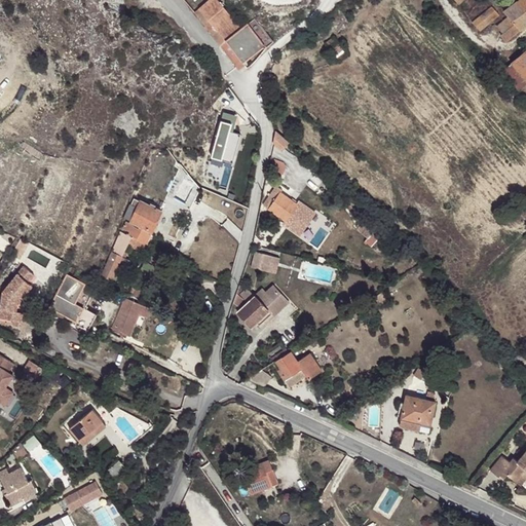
[(275,49),(287,39),(280,34),(271,37),(266,34),(259,24),(250,31),(241,21),(239,23),(221,0),(218,0),(199,15),(228,47),(233,44),(251,65),(254,63),(273,47),(275,49)]
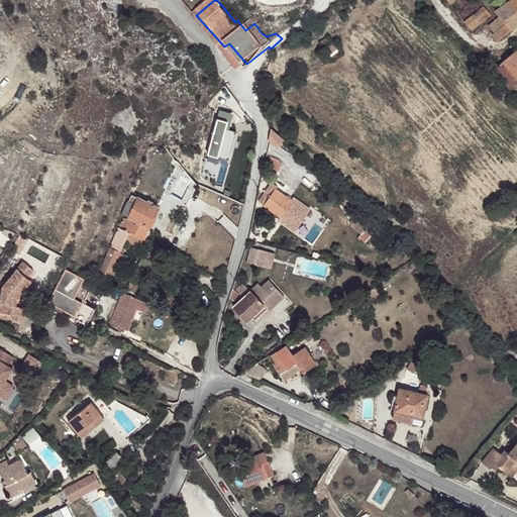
[(509,31),(516,25),(516,0),(511,0),(495,13),(498,18),(504,25),(509,31)]
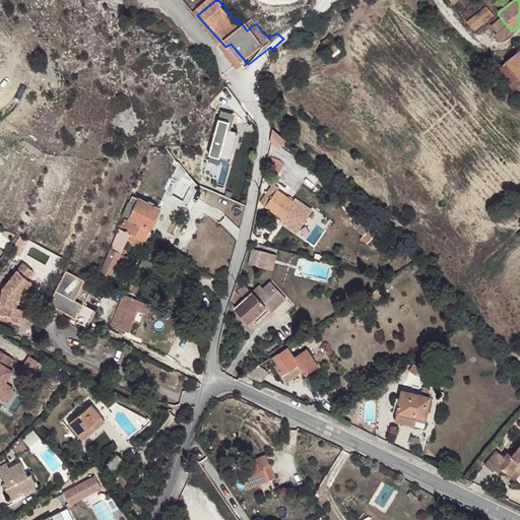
[(493,17),(484,8),(466,23),(473,33),(493,17)]
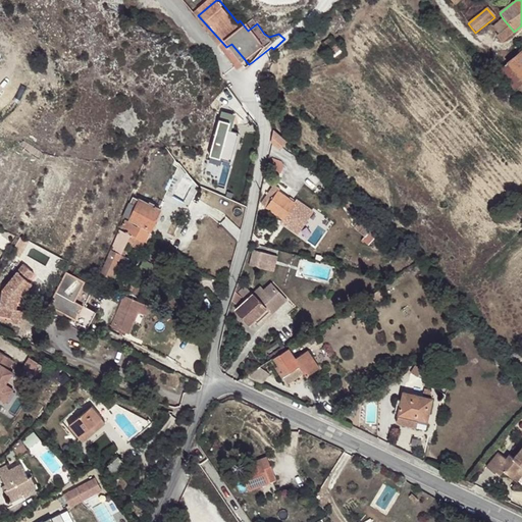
[(509,25),(503,18),(492,27),(499,34),(509,25)]
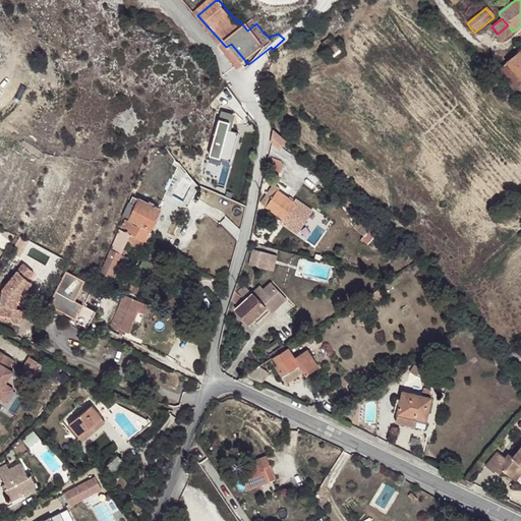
[(500,43),(513,32),(508,25),(498,34),(495,37),(500,43)]
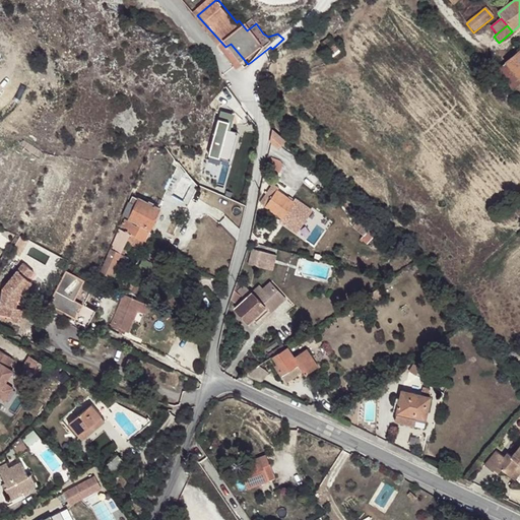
[(248,64),(231,44),(225,47),(247,70),(253,64),(251,62),(248,64)]
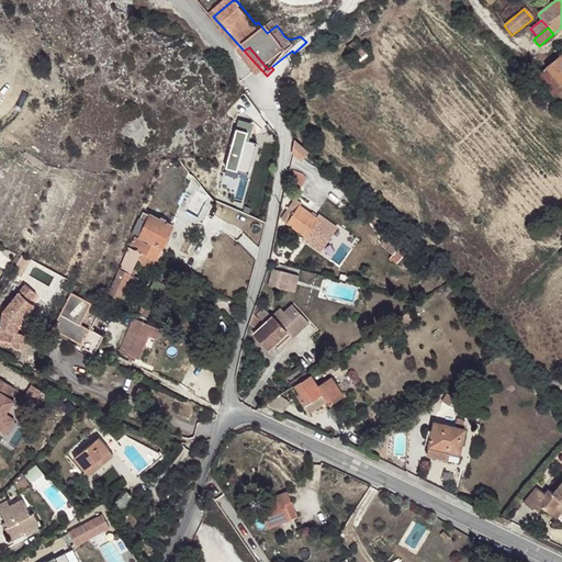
[(561,53),(561,54),(544,68),(561,88),(561,53)]
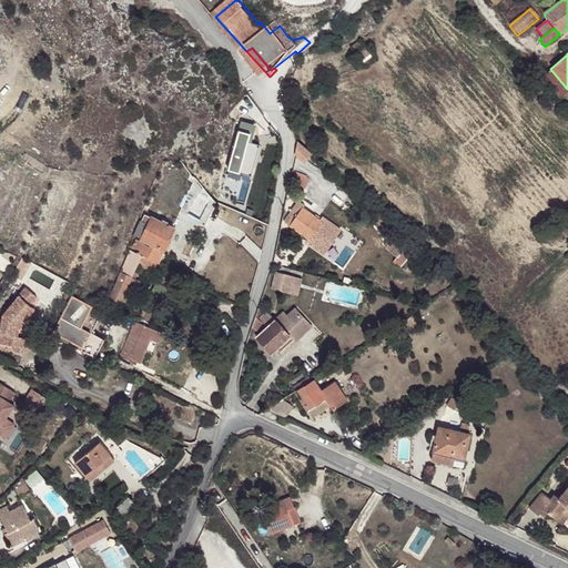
[(567,89),(550,69),(541,77),(560,97),(567,90),(567,89)]
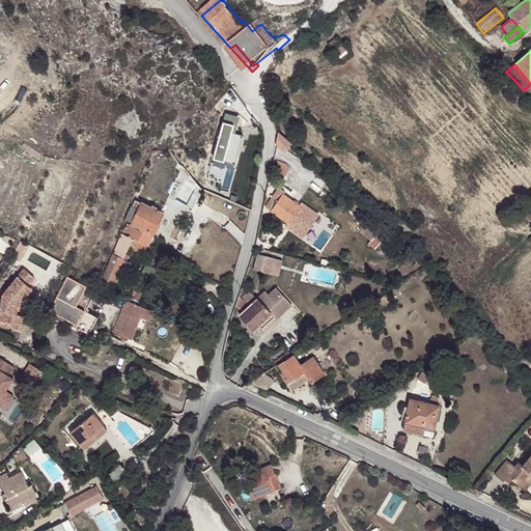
[(224,118),(214,156),(224,159),(234,121),(224,118)]
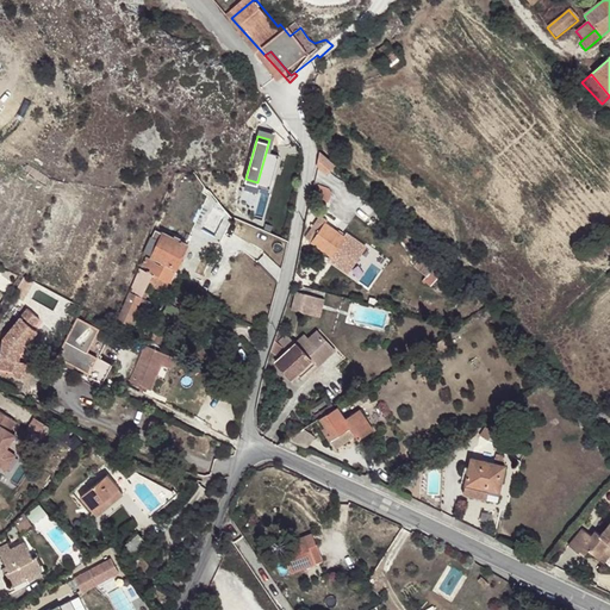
[(99,161),(103,154),(95,151),(92,154),(93,159),(99,161)]
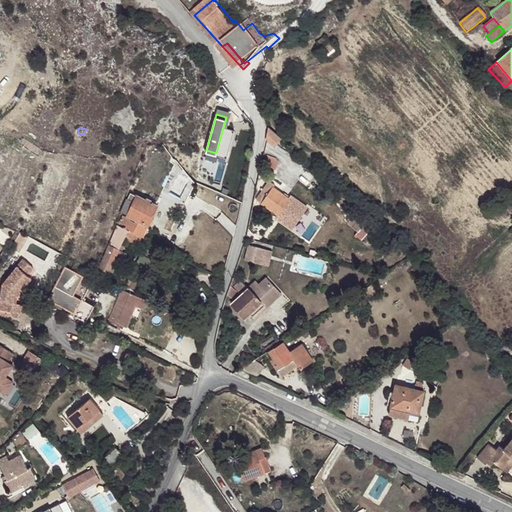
[(275,145),(280,140),(268,130),(266,138),(275,145)]
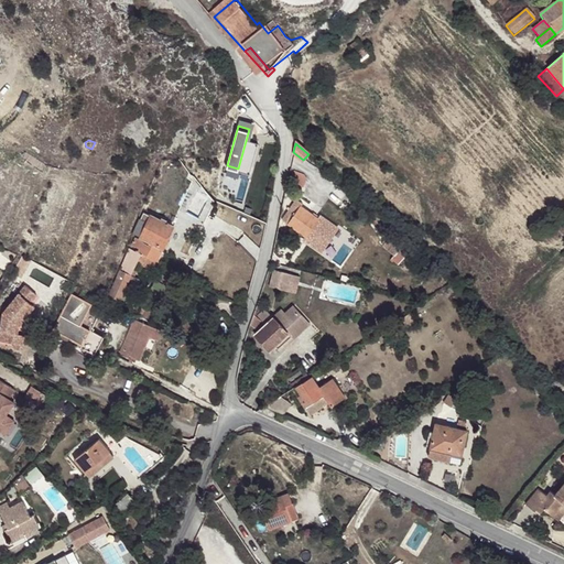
[(304,177),(293,173),(290,182),(303,188),(306,181),(304,177)]
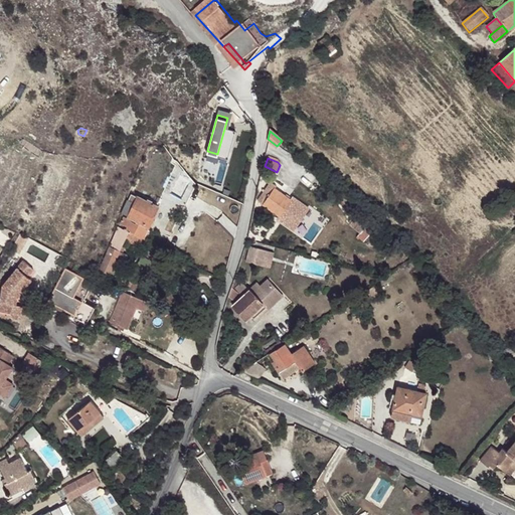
[(329,190),(324,181),(321,183),(326,192),(329,190)]
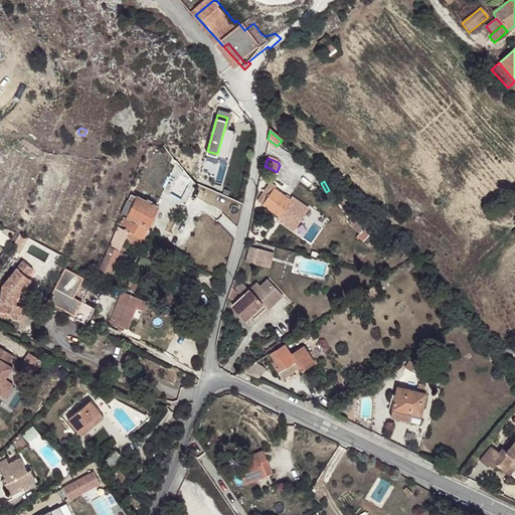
[(274,190),(276,187),(271,184),(258,203),(280,218),(291,201),(274,190)]
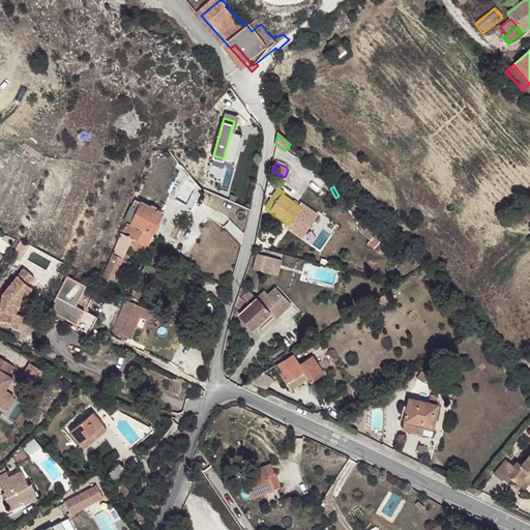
[(146,197),(135,190),(133,197),(142,202),(144,202),(146,197)]
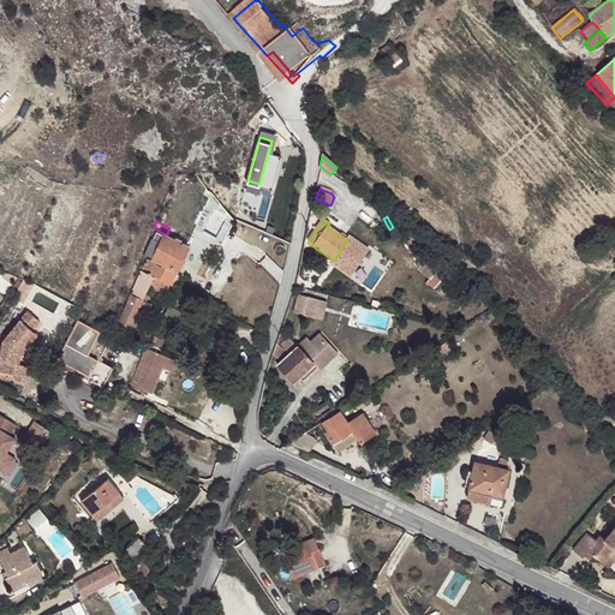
[(167,234),(165,234),(160,244),(153,240),(145,254),(153,258),(153,260),(156,261),(155,263),(145,260),(142,267),(150,272),(150,274),(169,284),(189,246),(184,244),(167,234)]
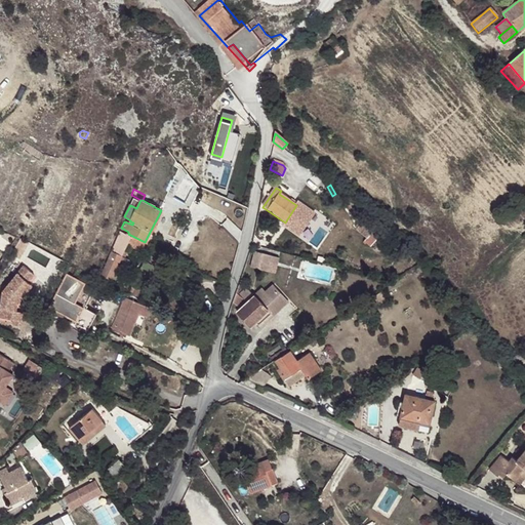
[(157,208),(161,210),(167,213),(170,207),(161,202),(157,208)]
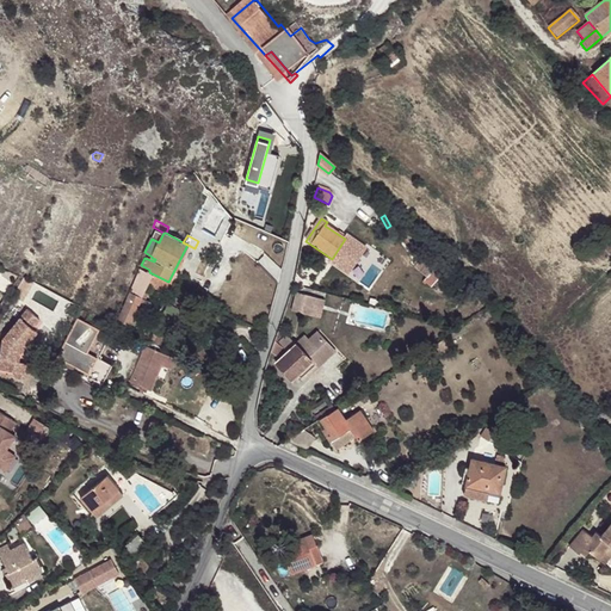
[(345,239),(332,259),(329,263),(349,276),(368,248),(347,235),(345,239)]
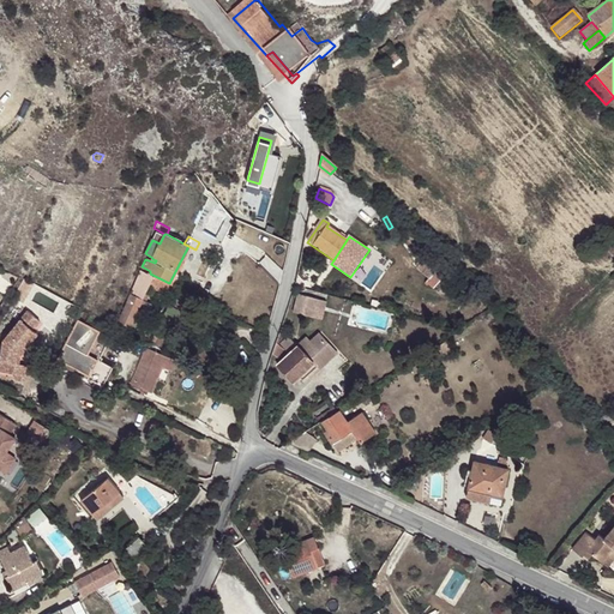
[(437,271),(423,260),(416,269),(429,280),(437,271)]
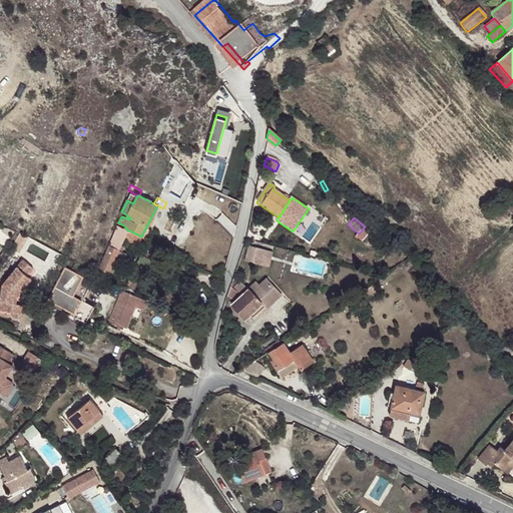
[(123,238),(140,246),(143,238),(118,225),(98,270),(108,274),(120,244),(123,238)]
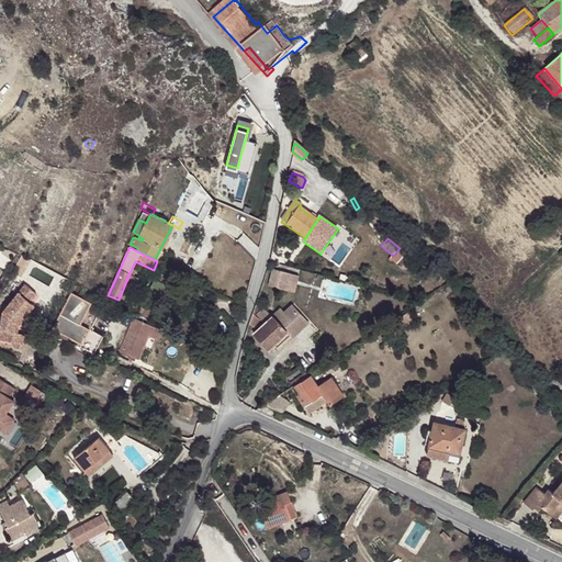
[(406,254),(400,248),(393,256),(391,259),(397,265),(406,254)]
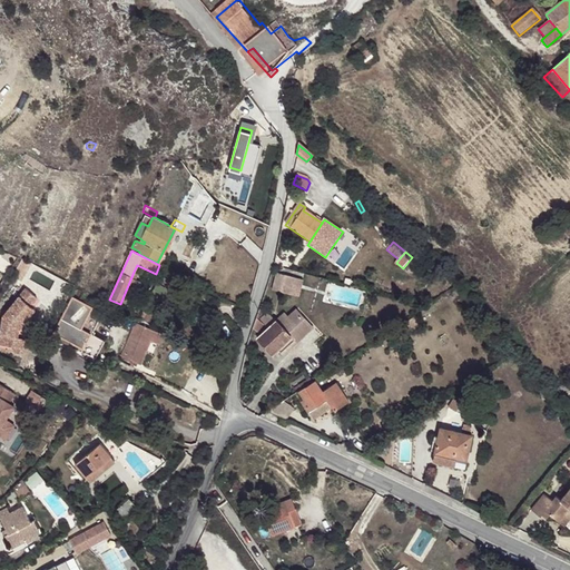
[(134,272),(120,304),(131,308),(143,283),(135,279),(137,273),(134,272)]
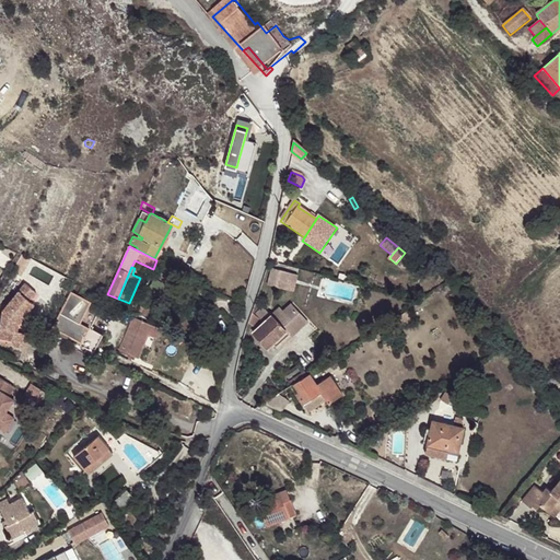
[(165,280),(171,271),(163,267),(160,272),(158,277),(165,280)]
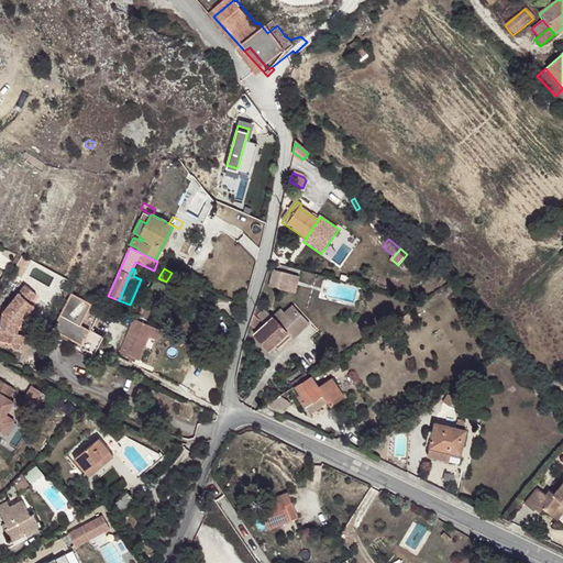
[(269,286),(278,288),(282,273),(274,271),(269,286)]
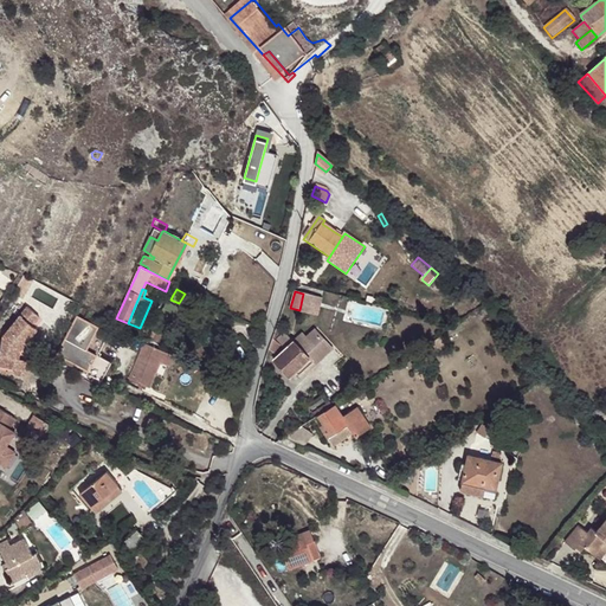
[(315,297),(303,294),(300,310),(310,314),(315,297)]
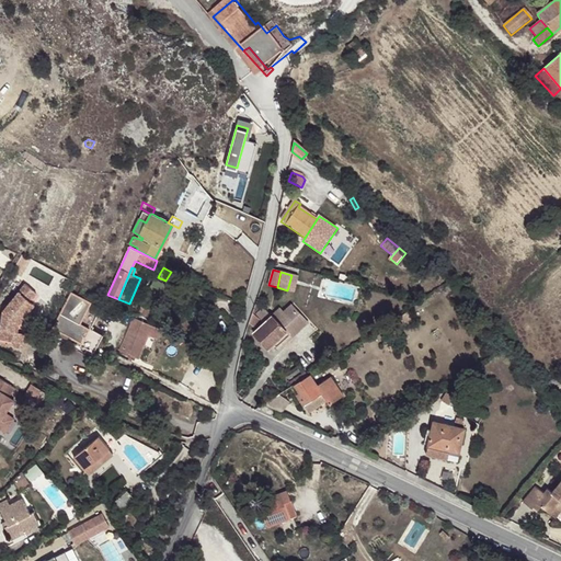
[(298,276),(292,275),(287,290),(295,292),(298,276)]
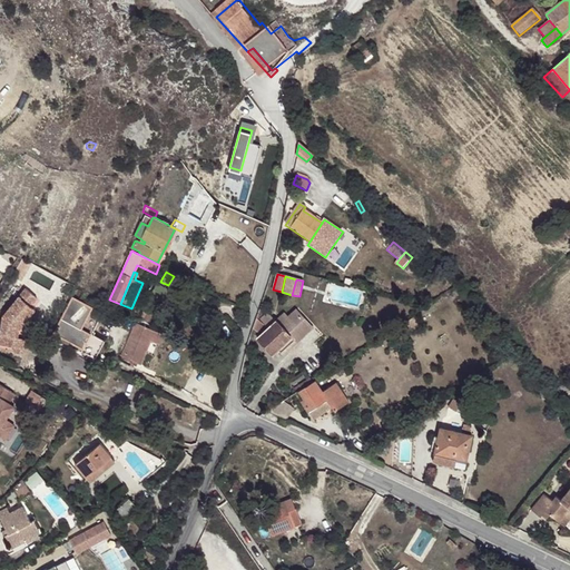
[(6,317),(2,345),(20,347),(23,318),(33,306),(40,298),(29,290),(6,317)]
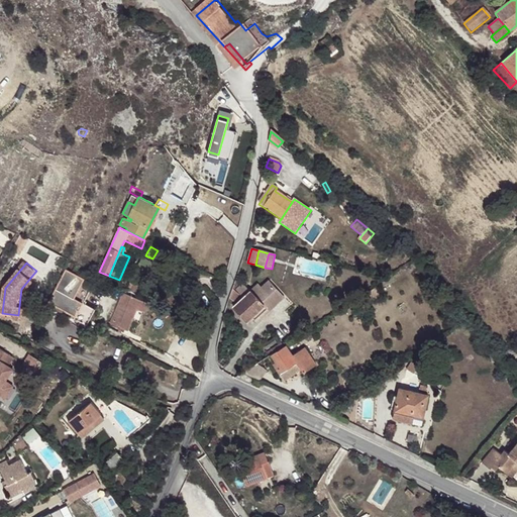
[(74,320),(86,326),(96,309),(84,303),(91,289),(83,285),(85,278),(81,277),(66,268),(48,301),(76,316),(74,320)]
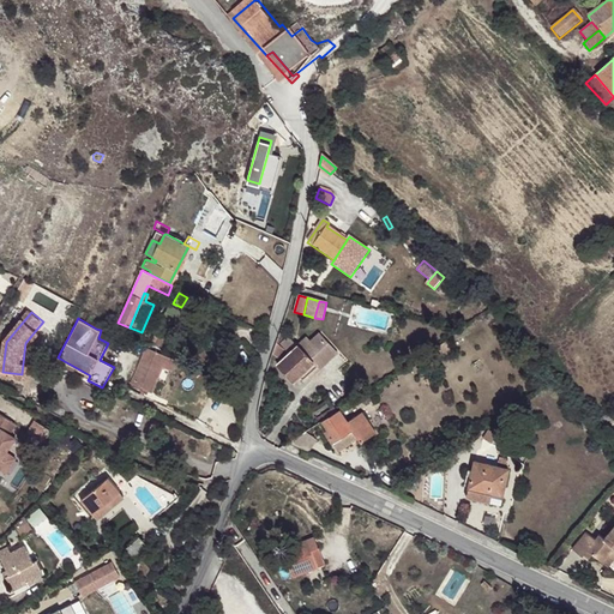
[(22,374),(2,372),(2,378),(32,381),(36,351),(30,347),(41,335),(36,330),(25,343),(22,374)]
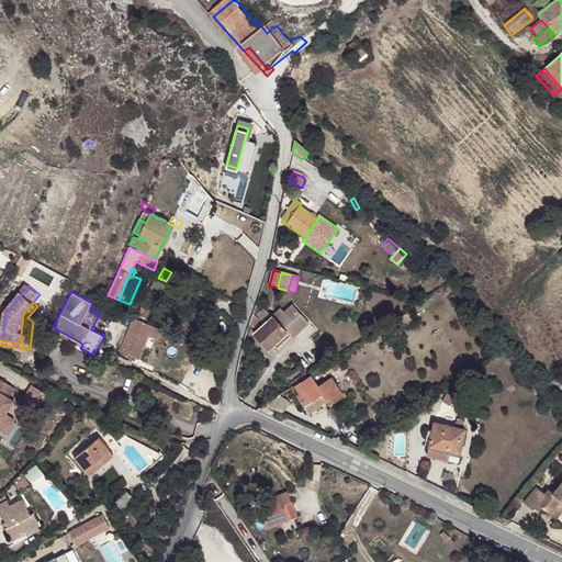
[(281,310),(272,316),(266,308),(259,314),(268,323),(253,336),(267,351),(274,345),(279,350),(307,323),(292,307),(284,314),(281,310)]
